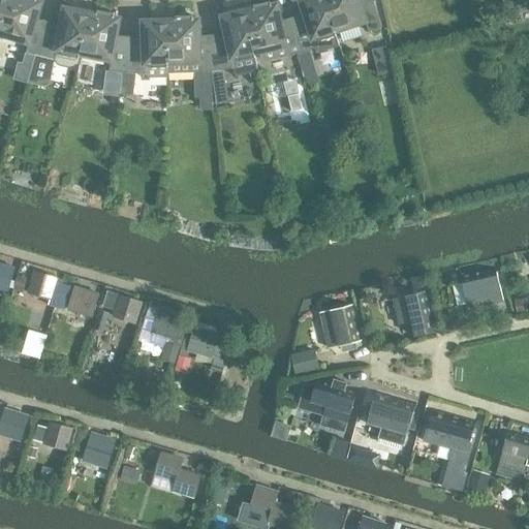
[(18,0),(12,21),(3,18),(0,29),(0,35),(29,43),(26,54),(41,57),(48,30),(35,27),(42,2),(36,0),(18,0)]
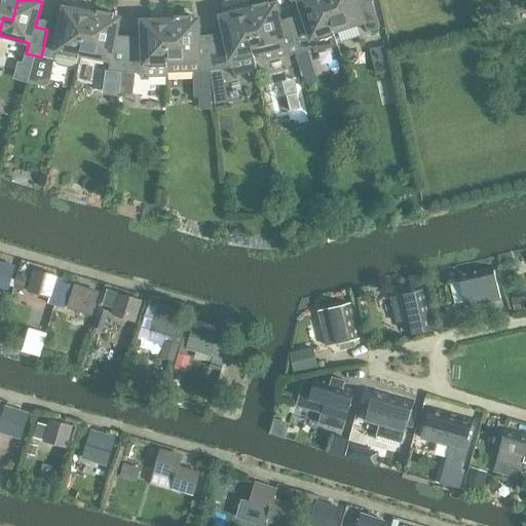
[(0,0),(0,29),(3,17),(12,21),(17,0),(0,0)]
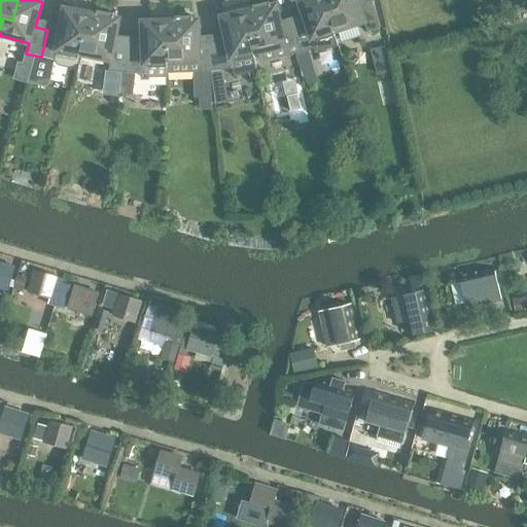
[(338,12),(334,0),(299,0),(306,23),(294,26),(302,53),(316,48),(313,39),(318,38),(319,41),(336,36),(335,33),(328,15),(338,12)]
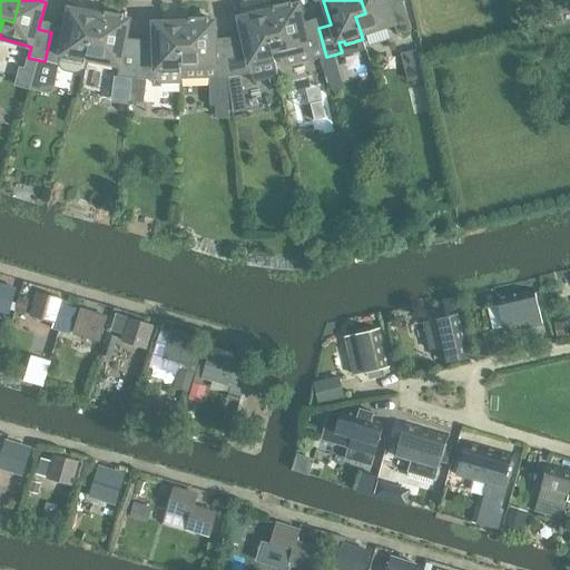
[(361,0),(365,13),(355,17),(362,36),(394,25),(397,35),(412,30),(403,1),(390,6),(387,0),(361,0)]
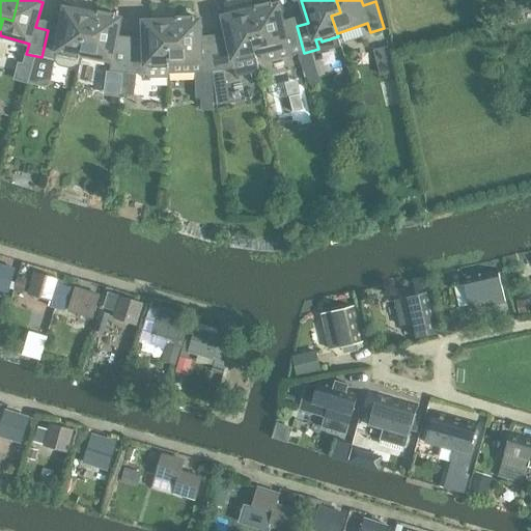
[(255,5),(255,9),(261,34),(252,36),(256,54),(260,53),(262,59),(267,62),(289,57),(304,53),(297,26),(284,29),(279,4),(273,5),(272,2),(255,5)]
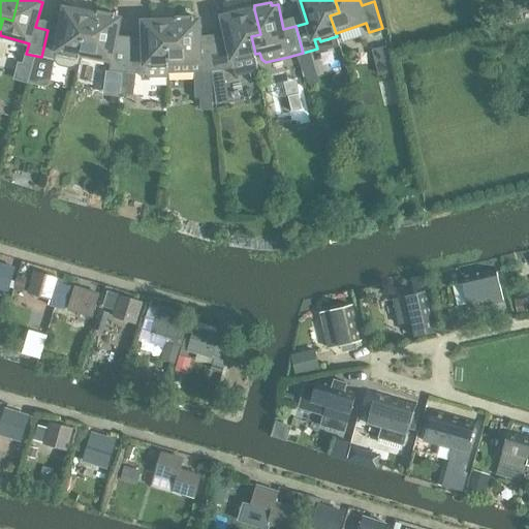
[(92,39),(97,13),(64,7),(60,33),(48,30),(41,57),(56,61),(58,64),(74,67),(78,65),(80,55),(83,37),(92,39)]
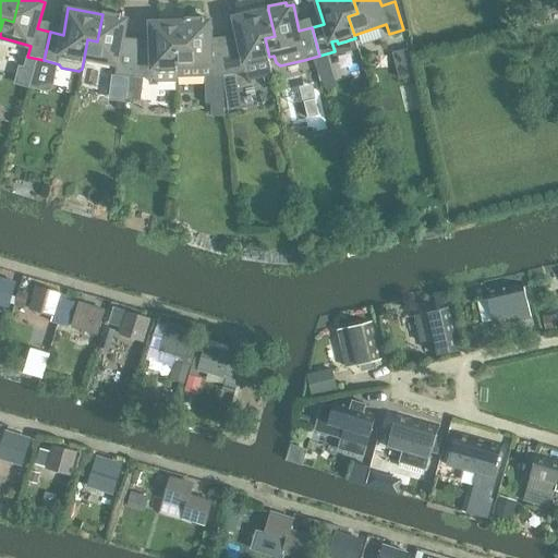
[(275,36),(268,10),(234,17),(240,45),(226,46),(230,75),(247,73),(245,62),(251,61),(252,64),(269,61),(269,57),(265,38),(275,36)]
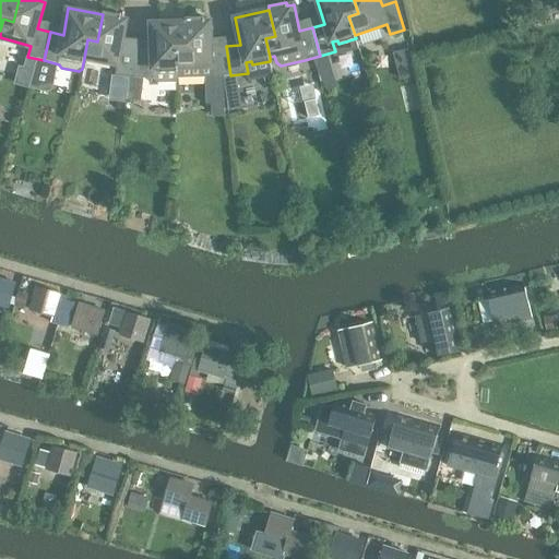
[(104,11),(103,14),(97,42),(87,39),(84,58),(117,64),(116,75),(134,78),(137,48),(122,47),(128,20),(120,18),(121,14),(104,11)]
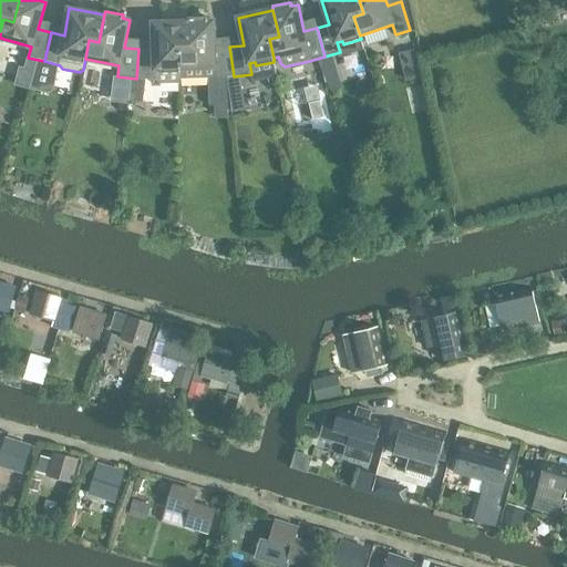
[(188,18),(188,21),(189,49),(179,50),(181,69),(181,80),(217,79),(234,76),(229,47),(215,49),(214,20),(207,21),(207,17),(188,18)]
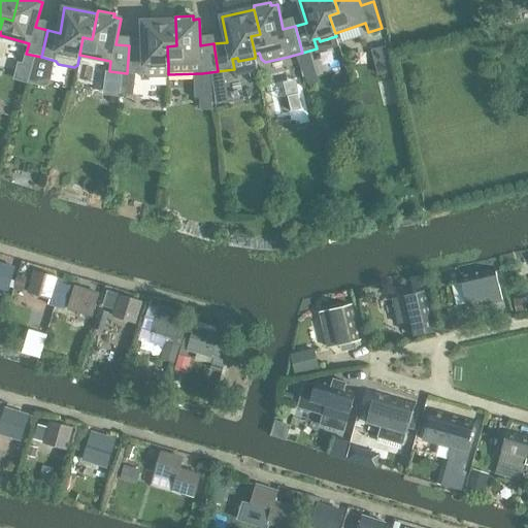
[(176,45),(175,20),(142,21),(143,47),(129,45),(127,73),(145,75),(151,78),(167,78),(168,74),(168,64),(167,46),(176,45)]
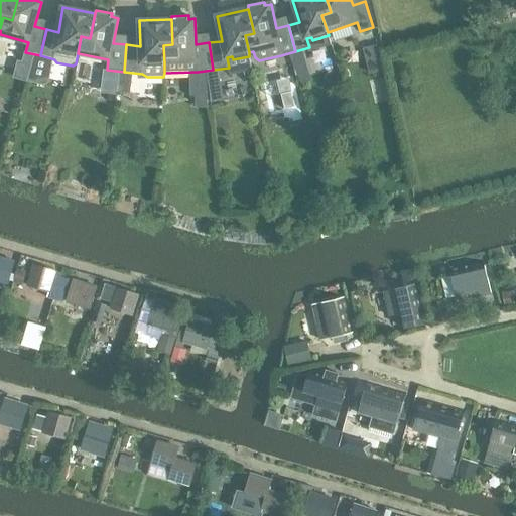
[(292,92),(282,94),(285,110),(295,107),(292,92)]
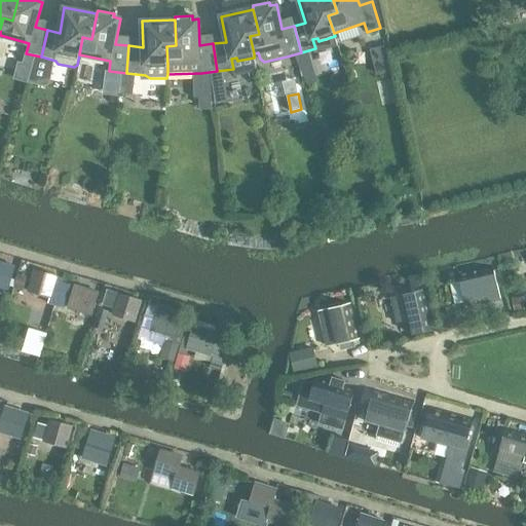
[(212,98),(199,98),(200,110),(213,109),(212,98)]
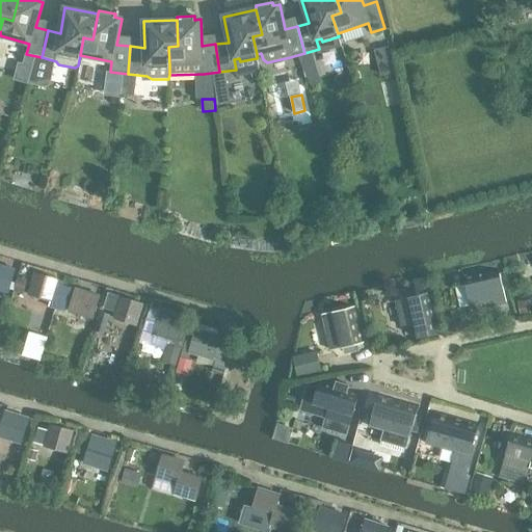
[(15,270),(0,266),(0,290),(12,294),(16,285),(10,283),(15,270)]
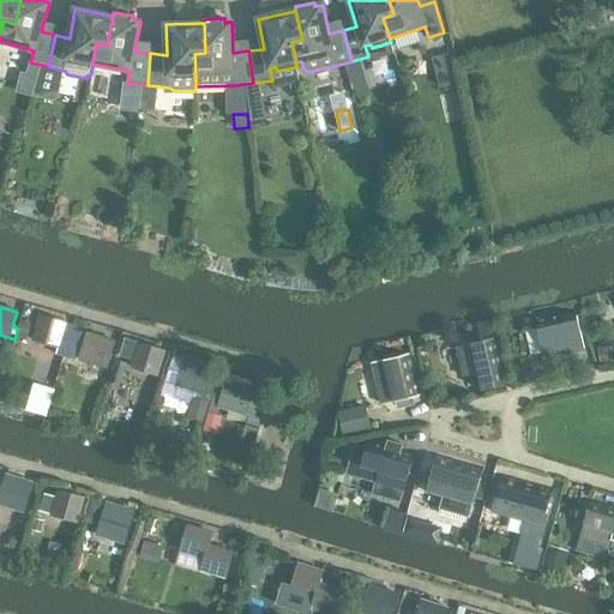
[(584,344),(576,312),(535,321),(542,354),(584,344)]
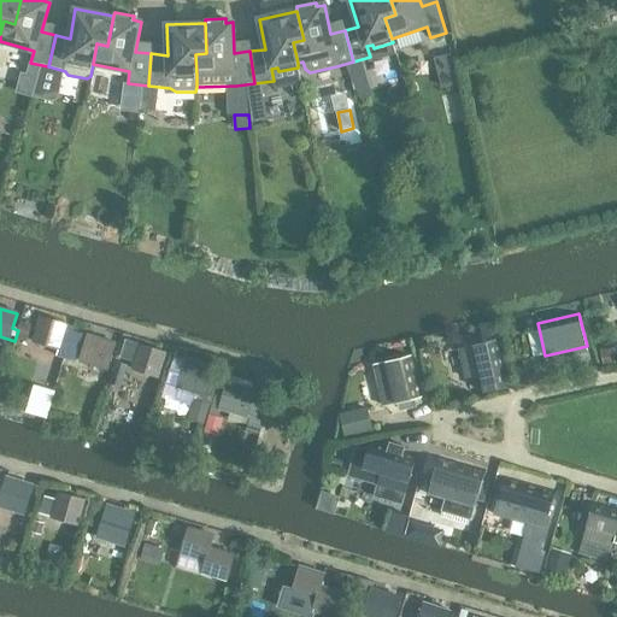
[(42,318),(35,342),(59,350),(58,354),(63,357),(65,357),(75,360),(80,346),(82,336),(72,333),(74,328),(66,325),(42,318)]
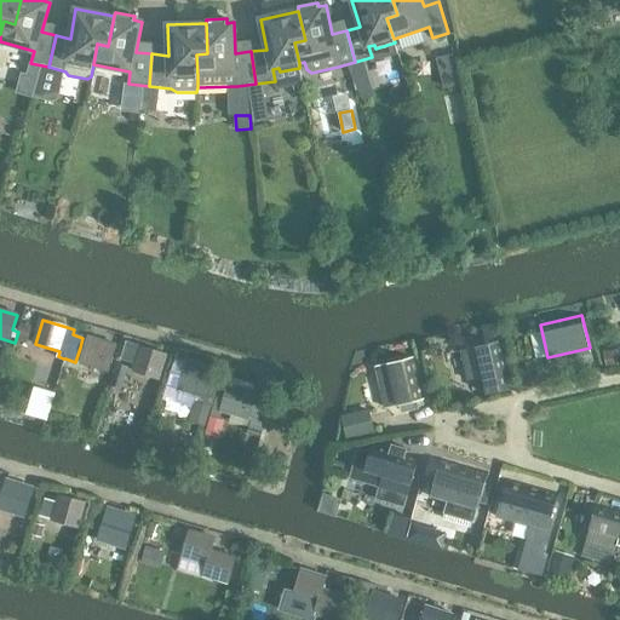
[(115,345),(90,337),(82,357),(97,362),(95,367),(107,372),(115,345)]
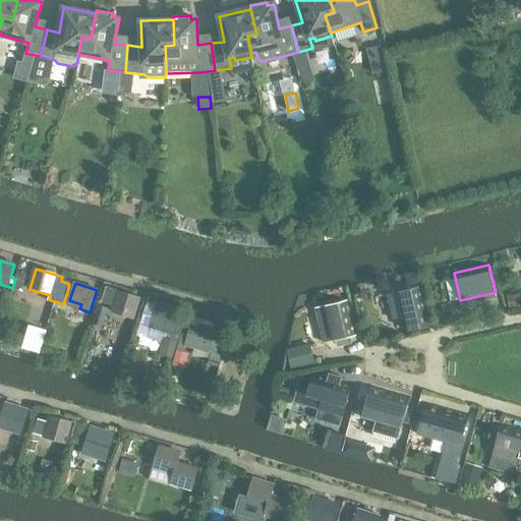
[(409,332),(428,327),(419,287),(388,294),(394,320),(405,317),(409,332)]
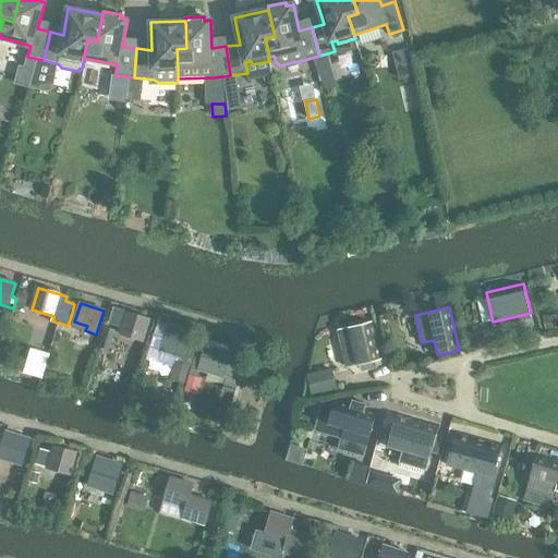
[(119,335),(144,342),(152,319),(125,311),(119,335)]
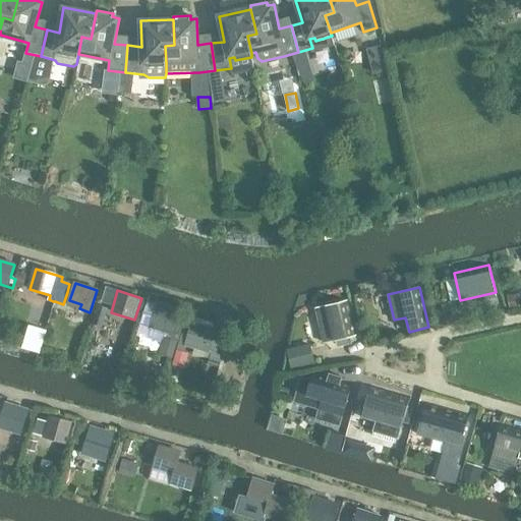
[(507,297),(510,308),(518,306),(515,295),(507,297)]
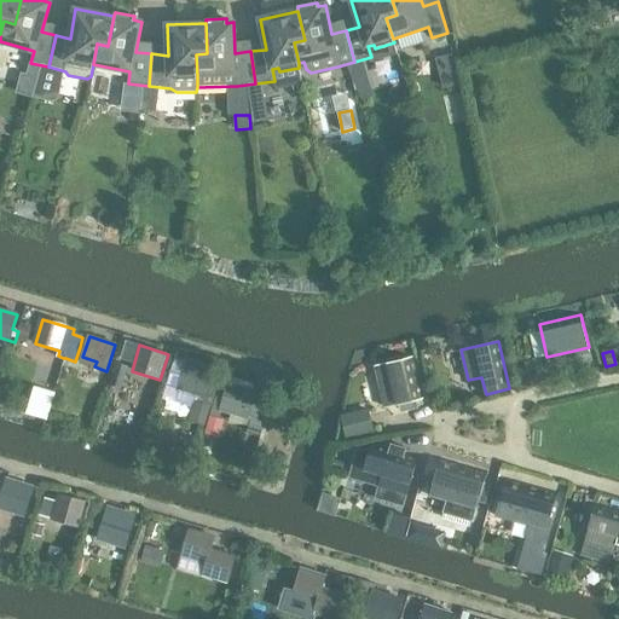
[(420,399),(412,369),(410,358),(371,366),(382,408),(397,405),(398,409),(411,406),(410,401),(420,399)]
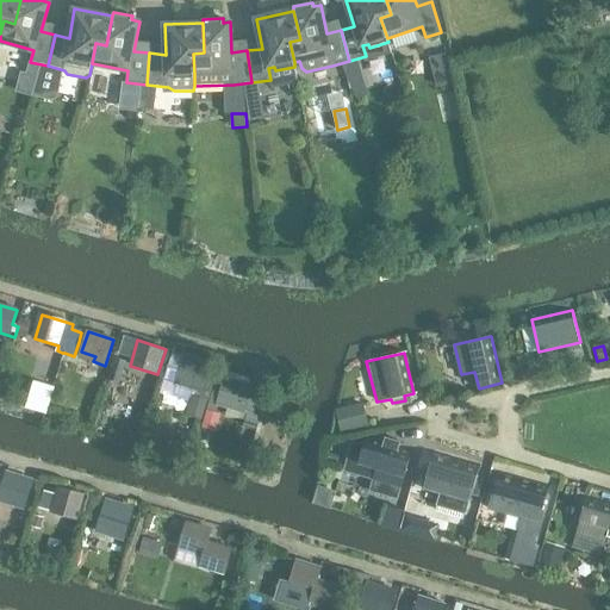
[(175,384),(205,393),(213,365),(184,355),(175,384)]
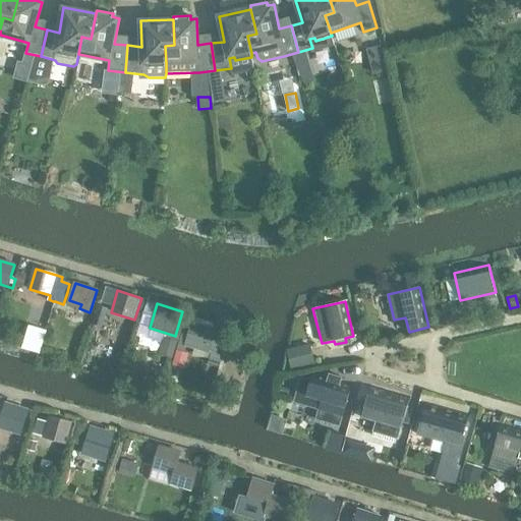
[(98,304),(92,324),(102,327),(108,308),(98,304)]
